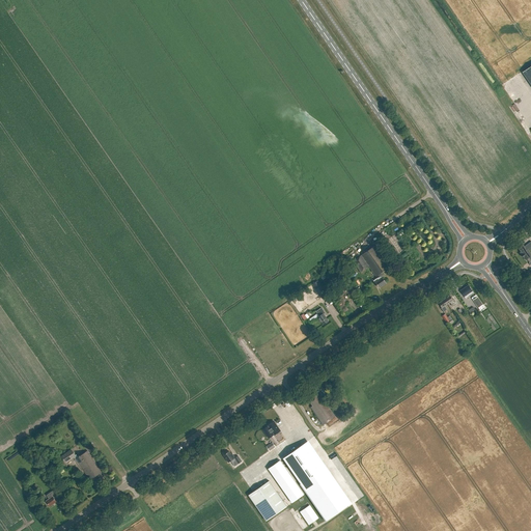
[(387,283),(382,277),(383,277),(381,273),(390,267),(375,245),(353,261),(361,273),(369,267),(376,277),(376,276),(379,279),(374,282),(379,287),(382,286),(383,286),(387,283)]
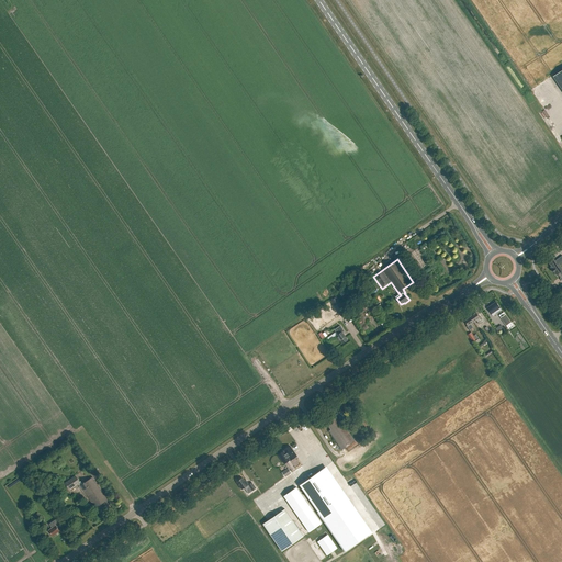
[(550,262),(549,262),(552,268),(551,269),(552,269),(551,270),(553,272),(554,272),(555,276),(558,274),(561,279),(560,279),(561,281),(561,269),(560,266),(558,263),(557,265),(554,261),(553,259),(553,260),(551,260),(550,261),(550,262)]
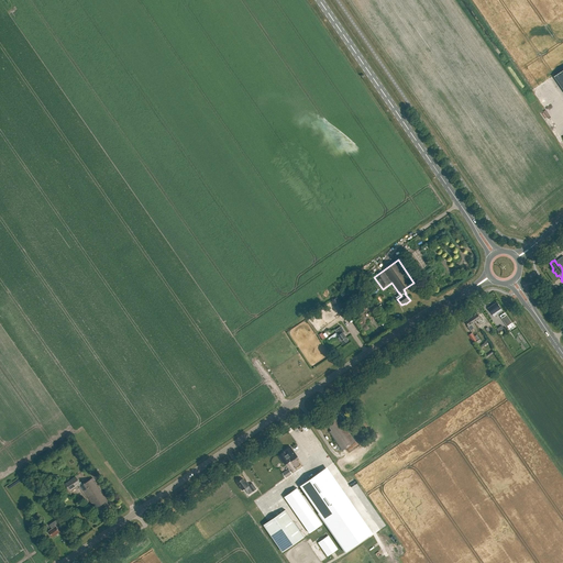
[(333,307),(341,317),(348,312),(340,302),(333,307)]
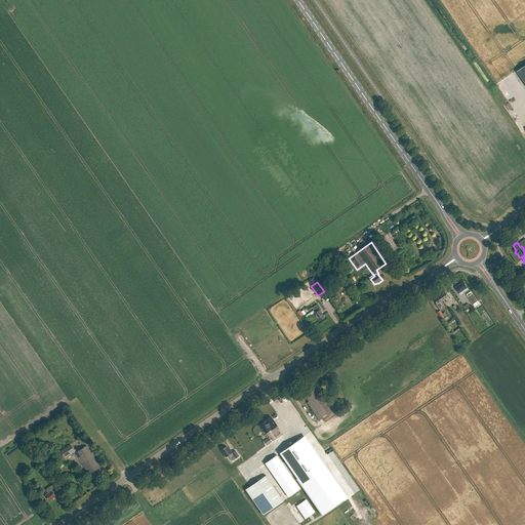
[(455,287),(460,295),(469,290),(467,288),(467,287),(463,282),(455,287)]
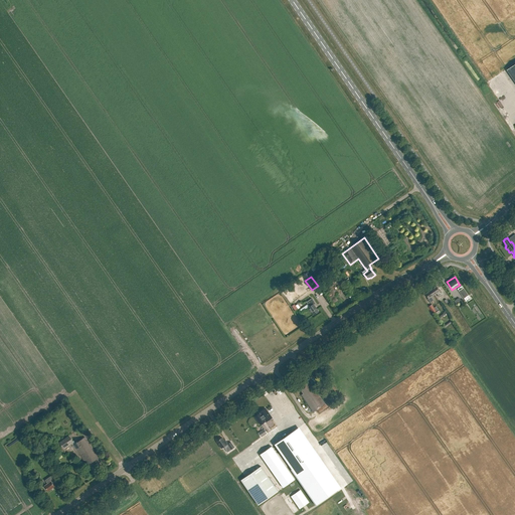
[(431,291),(434,295),(437,294),(439,297),(443,295),(440,290),(440,291),(437,287),(431,291)]
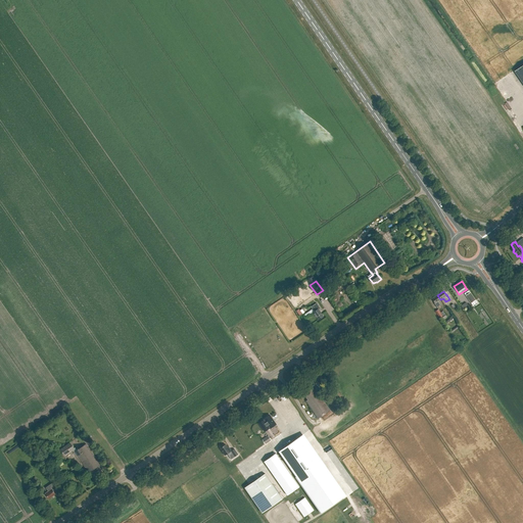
[(475,300),(470,292),(466,295),(471,303),(473,305),(477,302),(476,300),(475,300)]
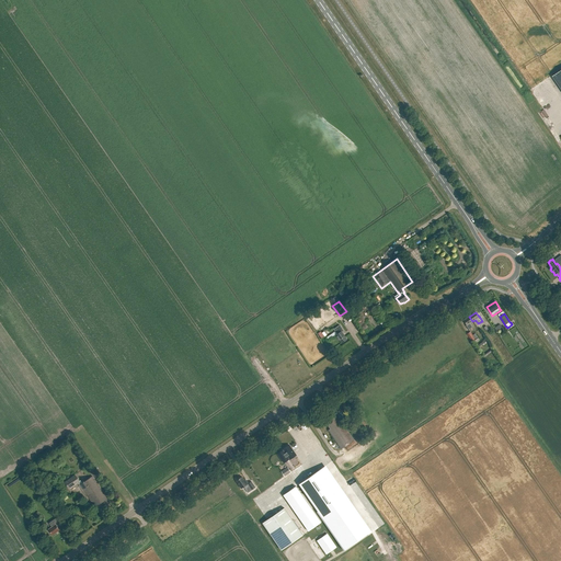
[(466,325),(469,330),(473,327),(470,323),(472,321),(469,317),(464,320),(467,324),(466,325)]
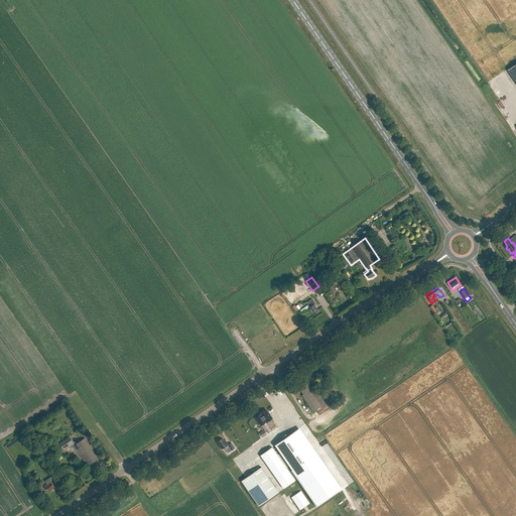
[(312,312),(314,315),(319,312),(314,305),(315,304),(312,299),(307,303),(310,307),(308,308),(311,313),(312,312)]
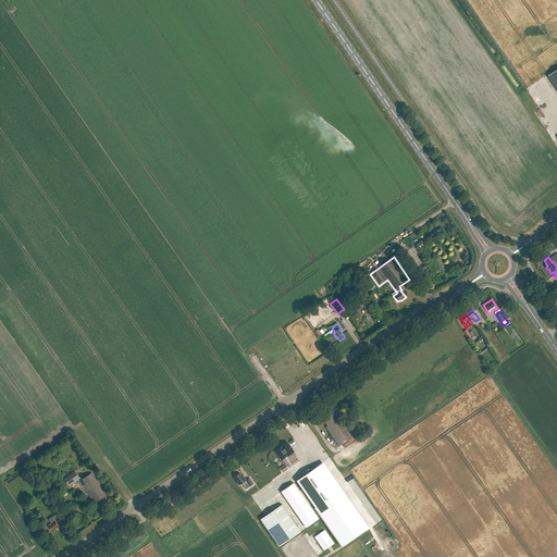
[(474,334),(472,331),(470,333),(467,330),(463,332),(469,338),(474,334)]
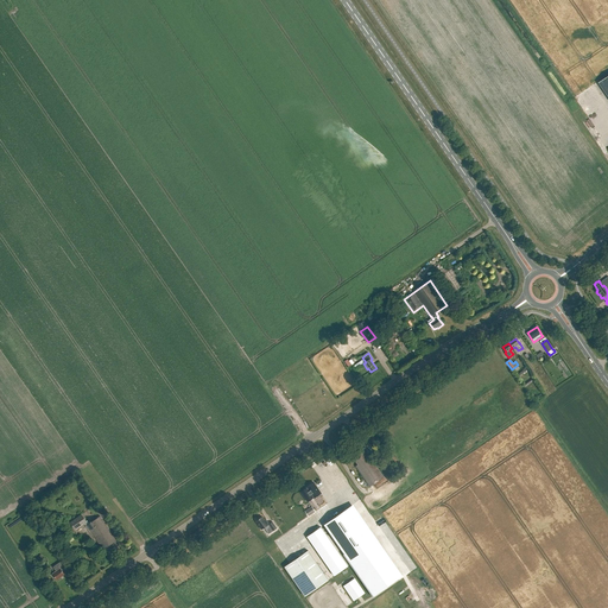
[(384,477),(373,462),(372,463),(369,458),(368,460),(363,453),(354,458),(358,464),(355,467),(369,487),(384,477)]
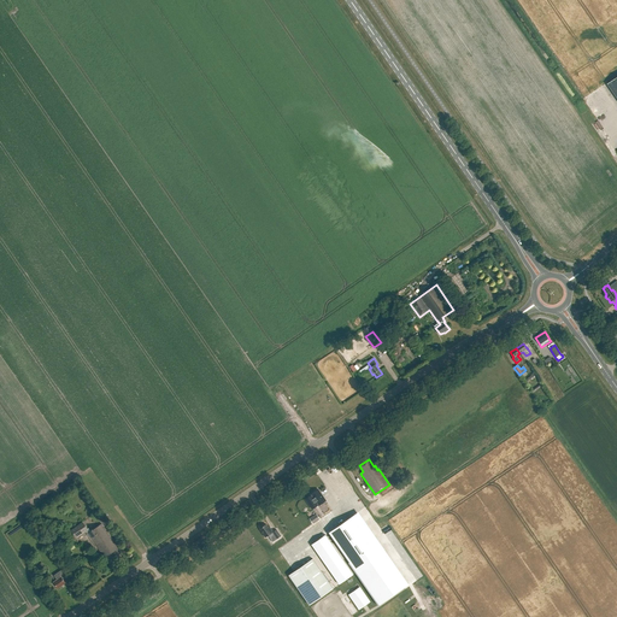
[(325,500),(318,489),(311,494),(311,495),(305,499),(312,509),(318,505),(318,506),(325,500)]
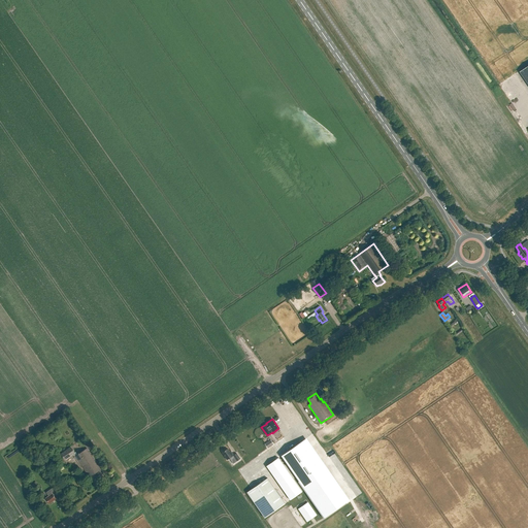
[(306,438),(282,456),(325,518),(350,500),(306,438)]
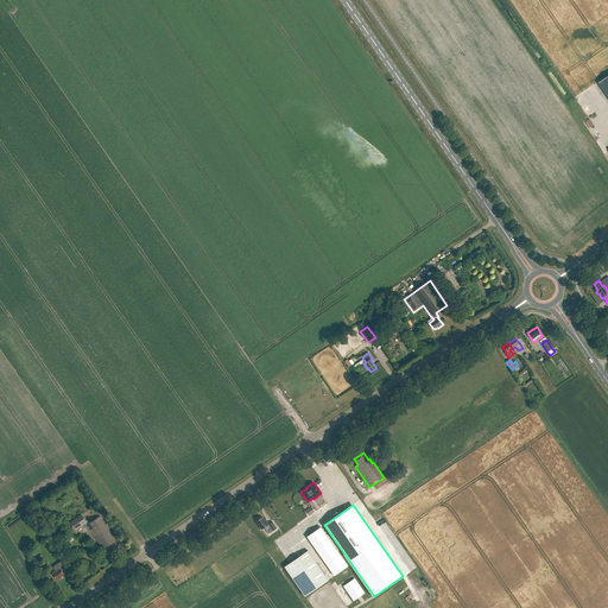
[(304,511),(309,515),(315,511),(311,506),(304,511)]
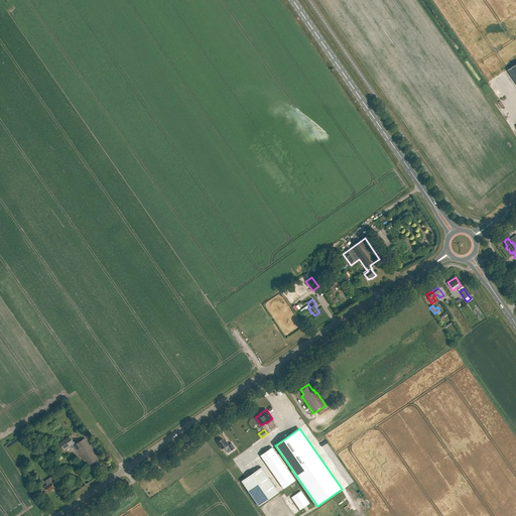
[(70,437),(58,444),(63,452),(74,443),(70,437)]
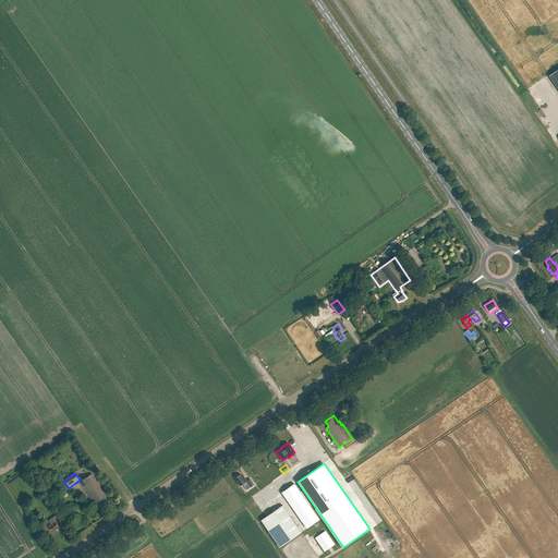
[(92,498),(96,504),(107,496),(92,474),(79,483),(87,495),(88,495),(91,499),(92,498)]
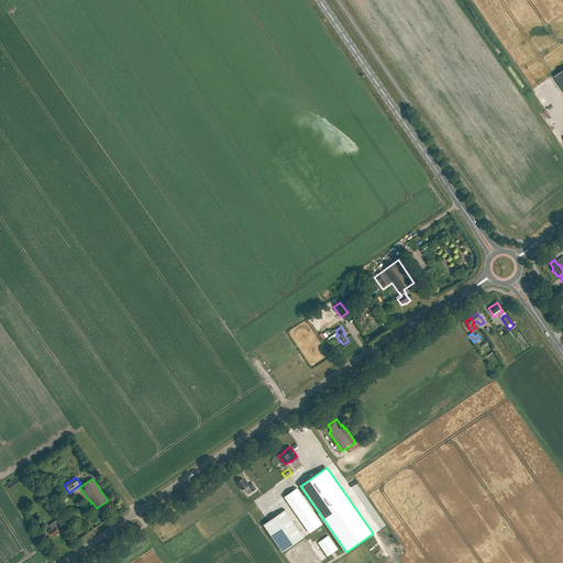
[(246,482),(245,482),(243,478),(236,483),(242,490),(244,488),(249,495),(256,489),(252,483),(249,485),(246,482)]
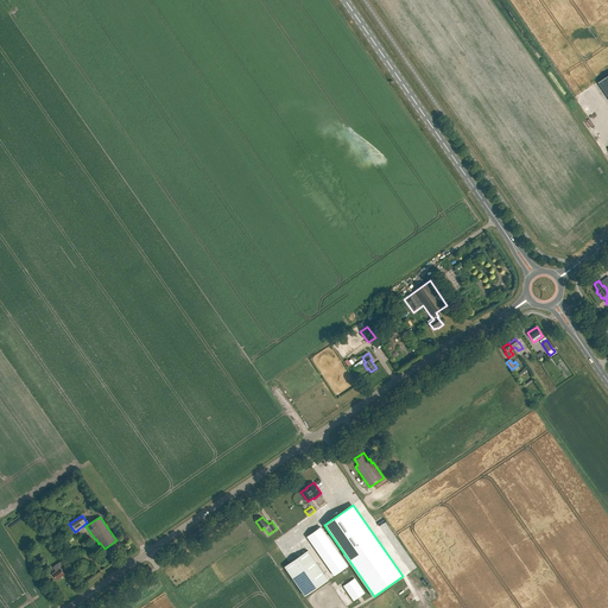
[(334,576),(348,567),(321,527),(306,537),(334,576)]
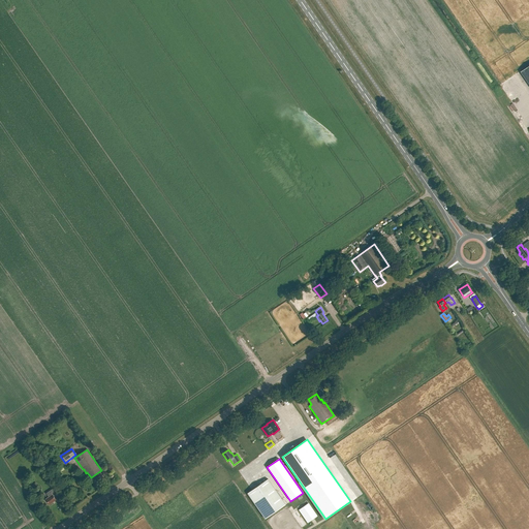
[(287,506),(269,479),(248,494),(266,521),(287,506)]
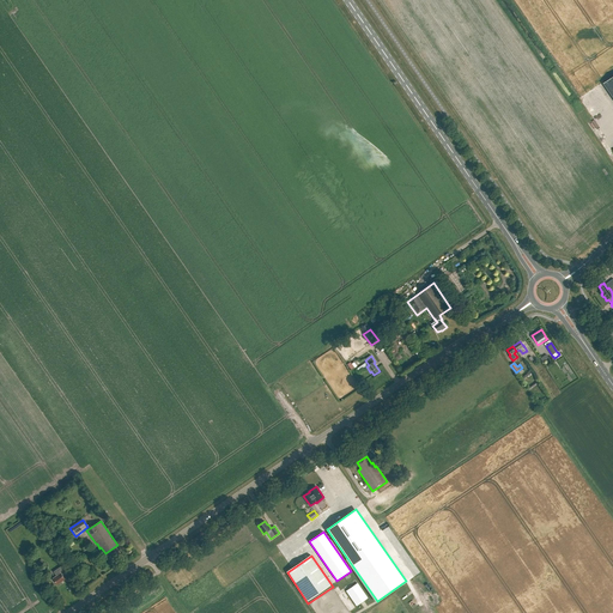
[(53,578),(58,584),(65,578),(62,576),(66,574),(61,566),(54,571),(56,576),(53,578)]
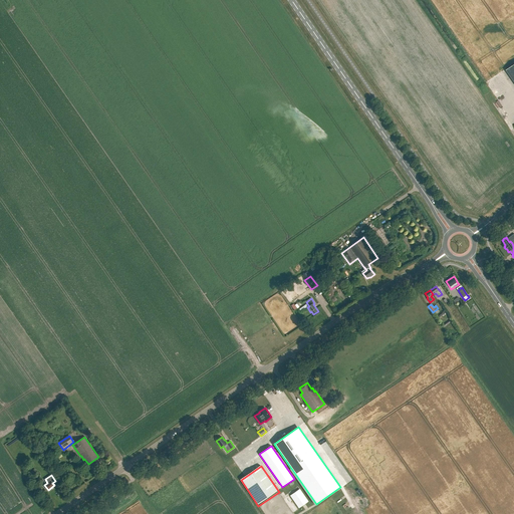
[(300,490),(290,496),(299,508),(308,501),(300,490)]
